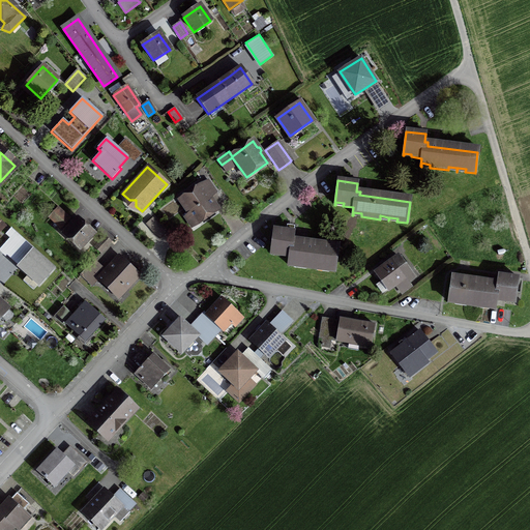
[(200,186),(180,200),(198,224),(216,210),(200,186)]
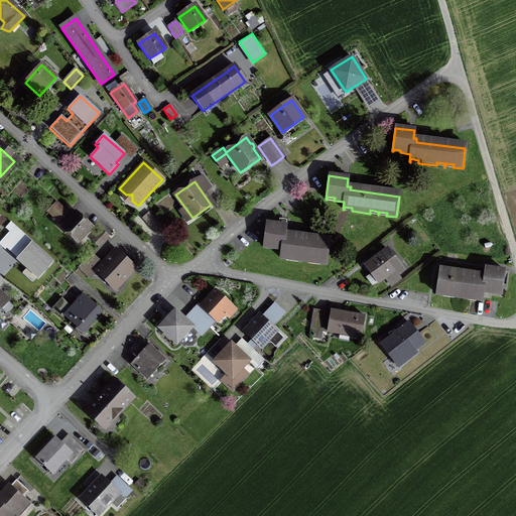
[(66,214),(56,205),(49,212),(58,221),(66,214)]
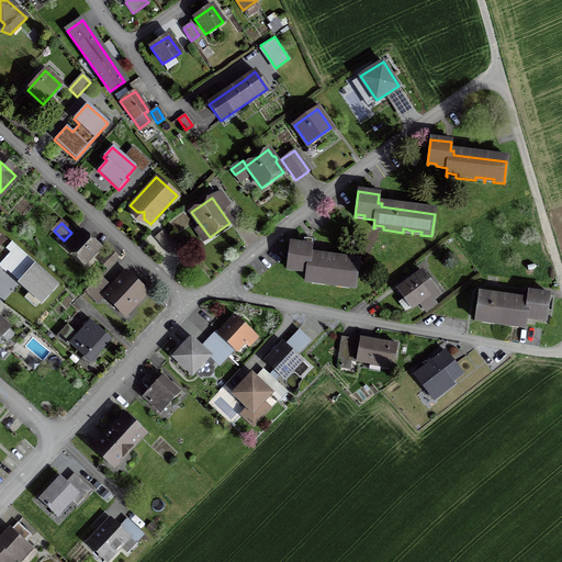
[(82,233),(67,249),(83,263),(99,248),(82,233)]
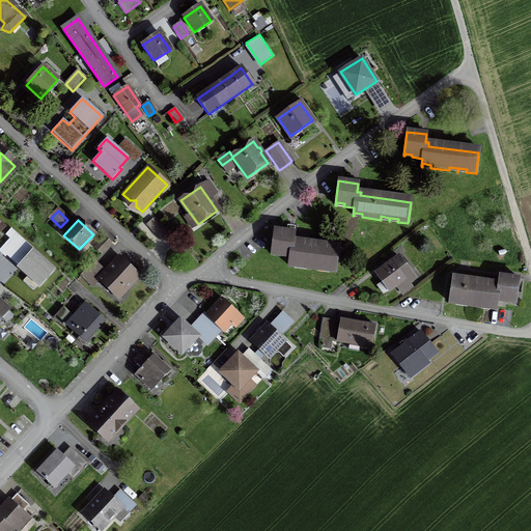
[(151,220),(145,225),(159,240),(165,234),(151,220)]
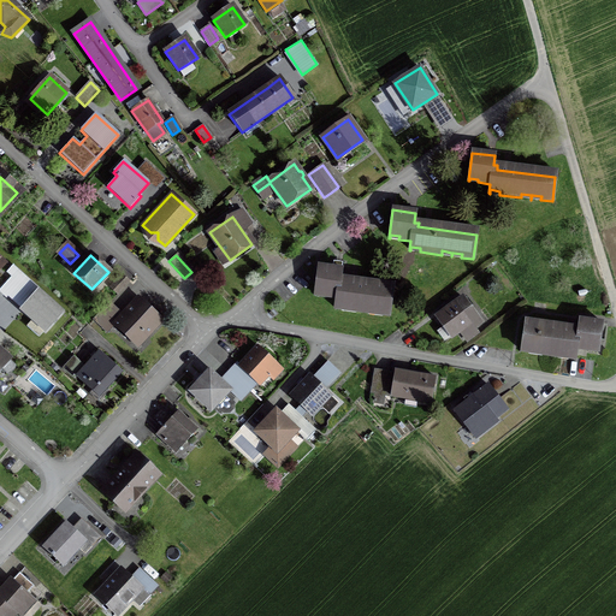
[(341,271),(318,267),(314,295),(315,295),(315,292),(325,294),(325,297),(336,298),(335,308),(348,311),(348,312),(349,312),(349,311),(374,314),(374,315),(375,314),(389,315),(392,290),(345,284),(347,280),(339,279),(341,271)]
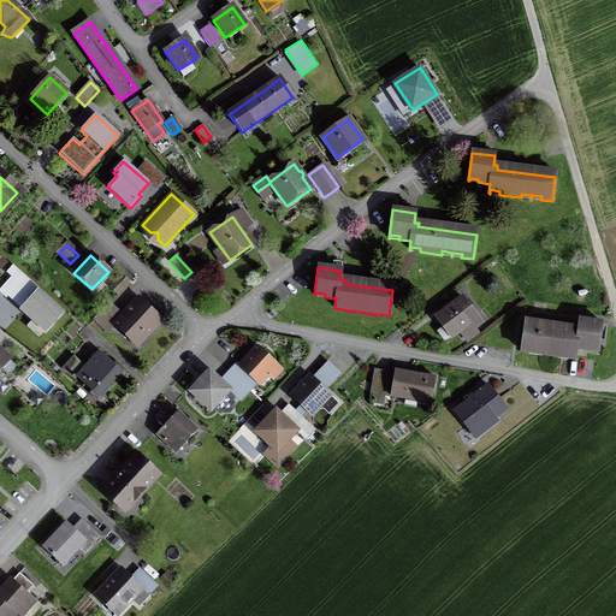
[(0,290),(0,294),(5,298),(24,277),(18,272),(0,290)]
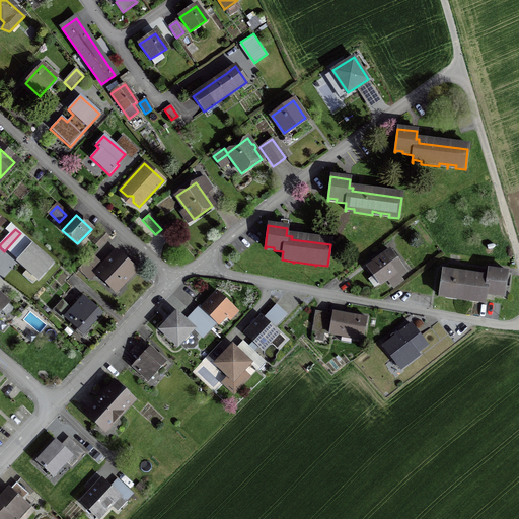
[(102,232),(92,242),(98,248),(108,237),(102,232)]
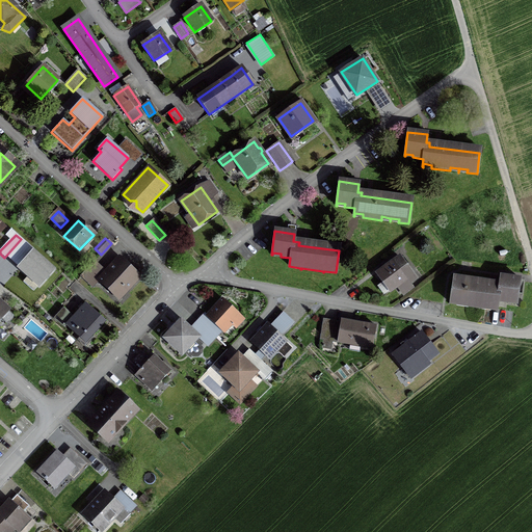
[(125,291),(138,276),(120,259),(99,281),(115,296),(123,289),(125,291)]
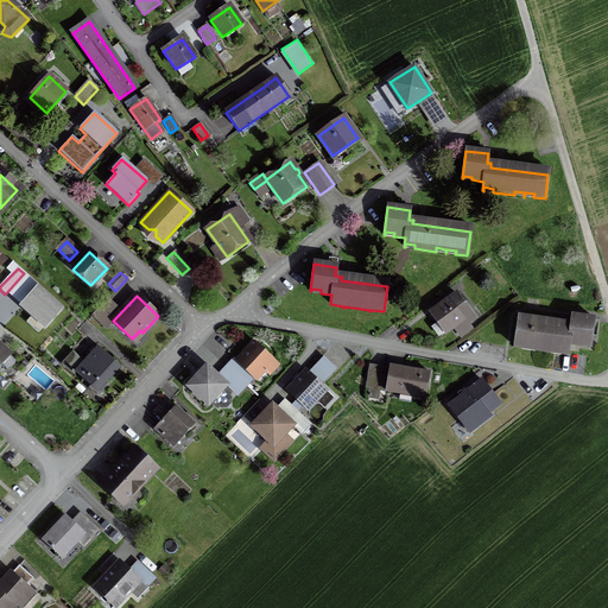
[(449,301),(431,314),(444,333),(463,318),(449,301)]
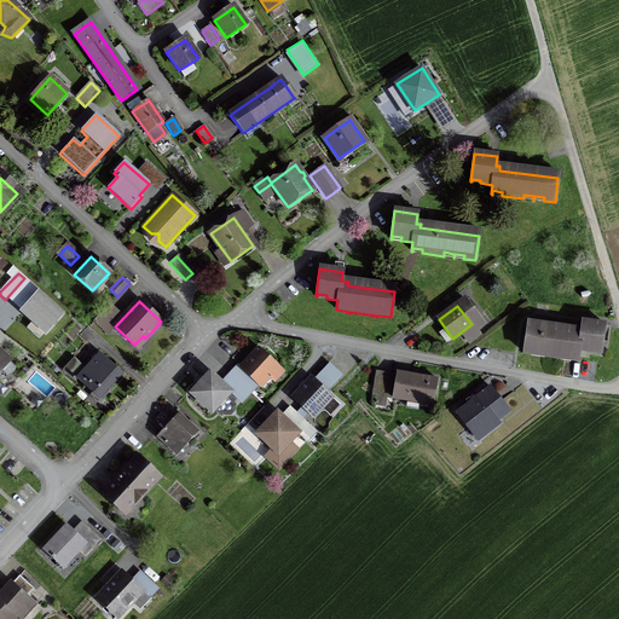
[(528,323),(527,323),(524,353),(578,362),(579,351),(591,352),(591,350),(600,351),(600,353),(601,353),(605,325),(582,322),(582,324),(578,323),(577,330),(580,331),(580,336),(528,328),(528,323)]
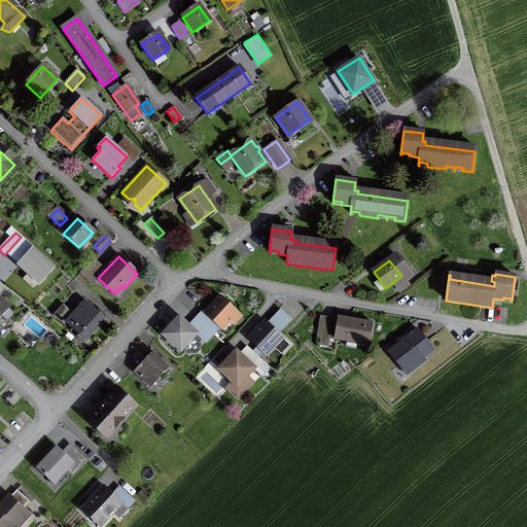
[(236,313),(220,297),(205,314),(214,322),(200,339),(206,344),(220,328),(221,328),(236,313)]
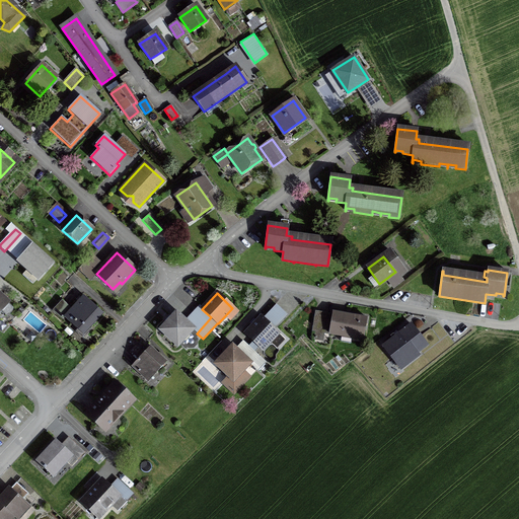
[(71,309),(62,301),(52,311),(61,319),(64,317),(77,329),(75,331),(82,339),(90,329),(88,327),(101,313),(83,296),(71,309)]
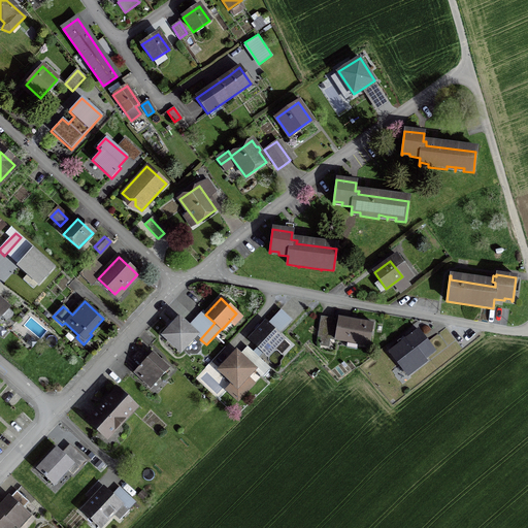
[(196,335),(179,319),(163,336),(180,352),(196,335)]
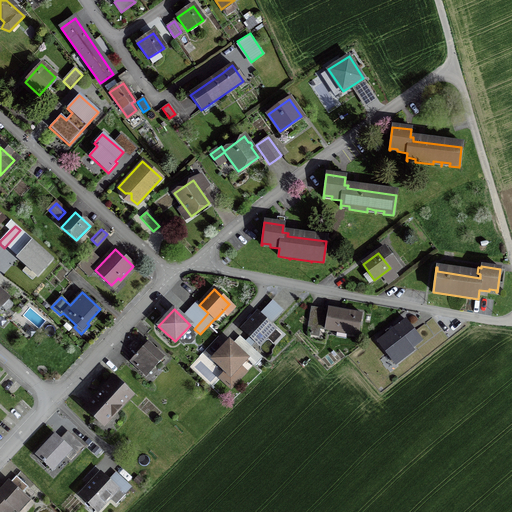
[(328,312),(311,309),(308,327),(325,329),(325,330),(357,335),(361,314),(360,314),(328,309),(328,312)]
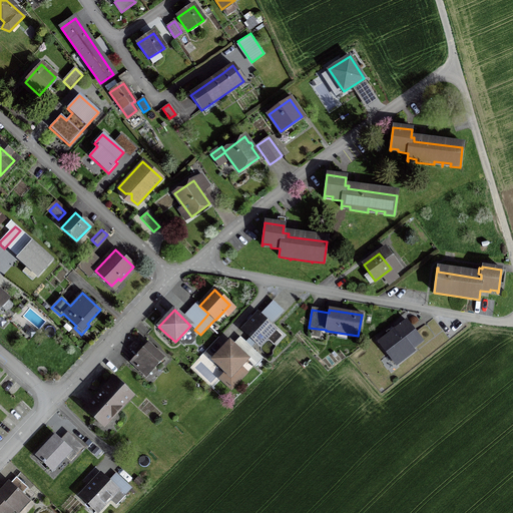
[(275,330),(258,314),(242,331),(251,339),(246,344),(251,348),(257,343),(259,346),(275,330)]
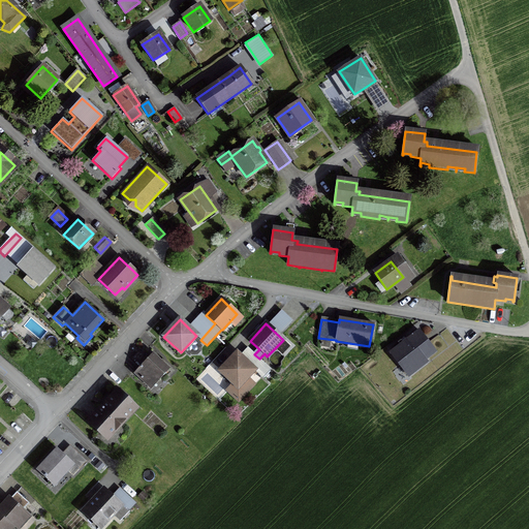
[(418,332),(391,353),(401,366),(418,352),(424,360),(434,352),(418,332)]
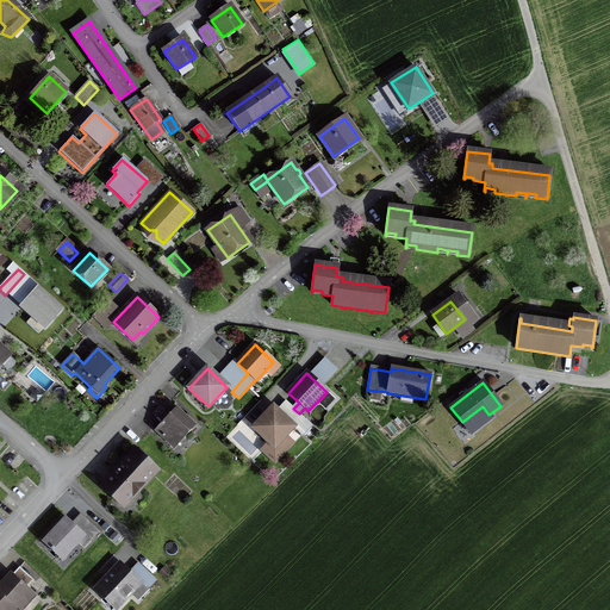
[(293,427),(273,408),(253,428),(274,448),(293,427)]
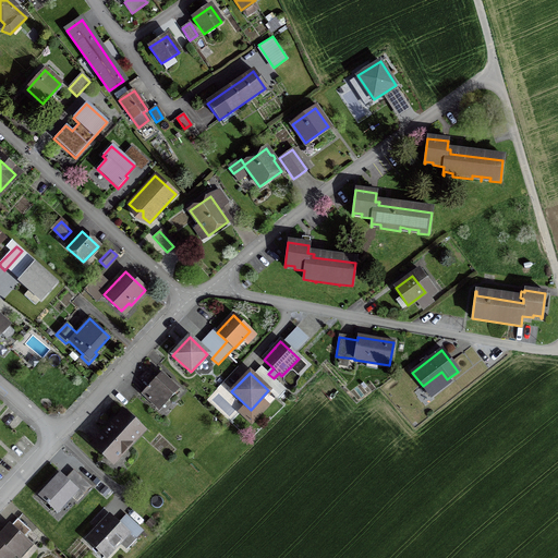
[(156,381),(154,380),(142,393),(157,409),(165,399),(167,401),(178,390),(162,375),(156,381)]
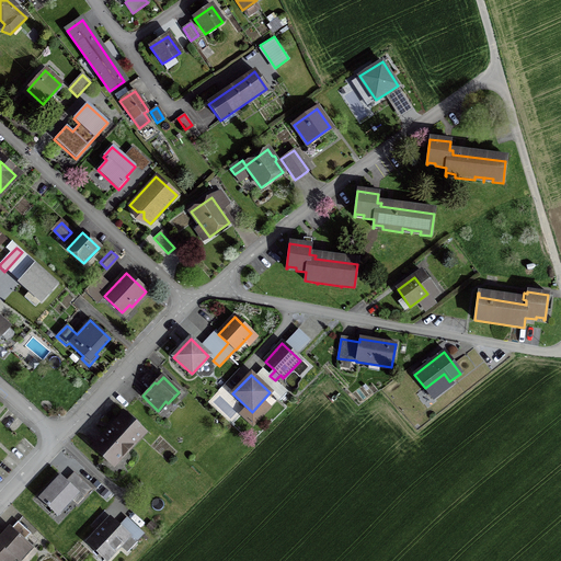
[(286,392),(279,387),(272,396),(278,401),(286,392)]
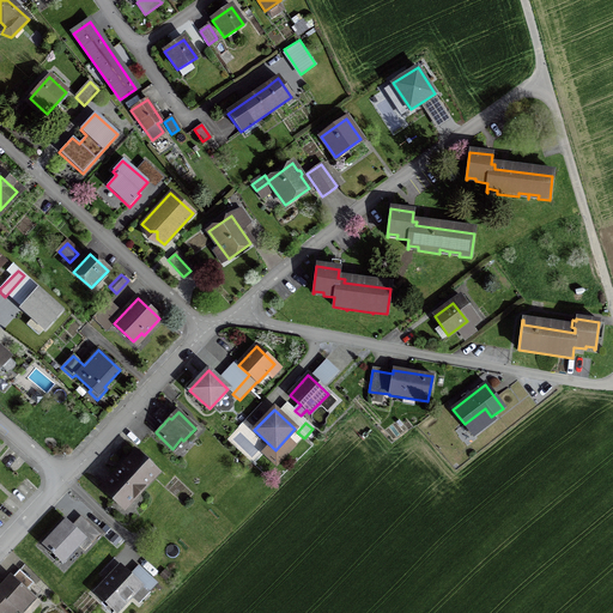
[(127,462),(103,490),(120,505),(133,491),(137,495),(157,473),(135,454),(127,462)]
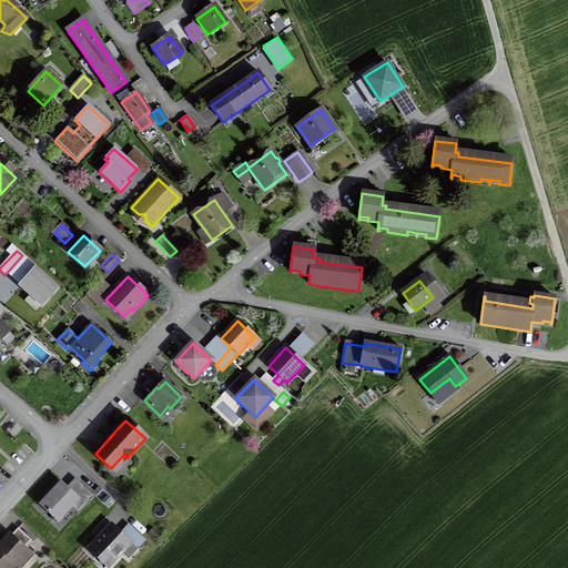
[(78,482),(69,492),(78,499),(83,505),(92,496),(78,482)]
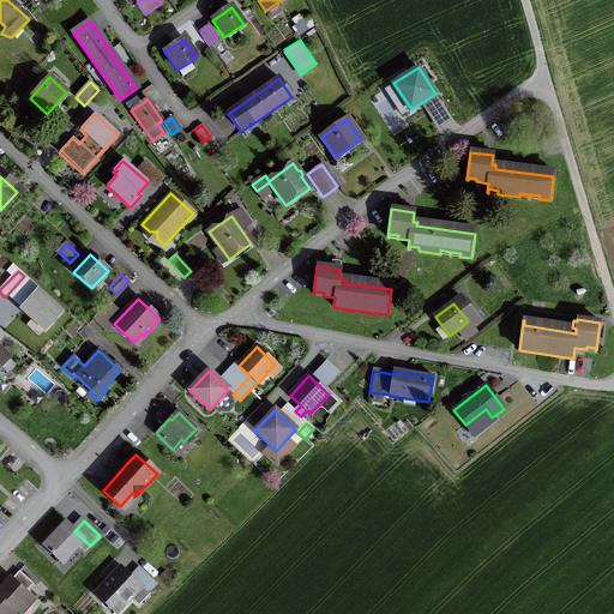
[(61,564),(84,540),(74,531),(66,522),(43,546),(56,559),(55,560),(58,561),(58,560),(61,564)]
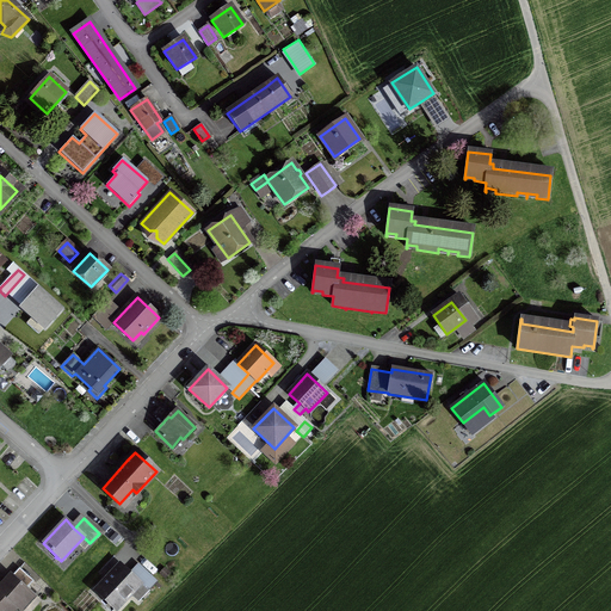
[(119,610),(144,582),(121,562),(94,592),(117,610),(119,610)]
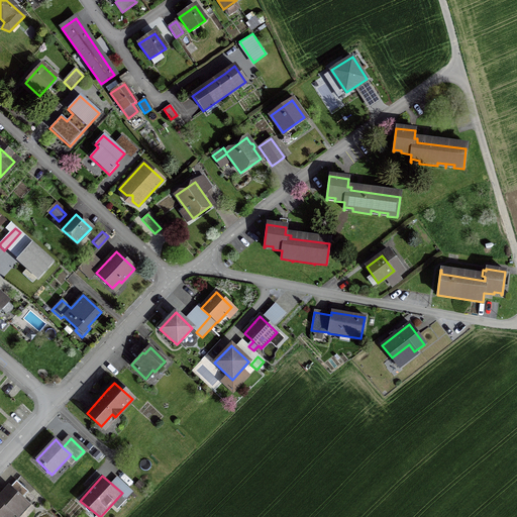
[(10,487),(8,486),(0,495),(0,516),(11,516),(14,515),(16,516),(28,504),(22,498),(28,492),(16,481),(10,487)]
